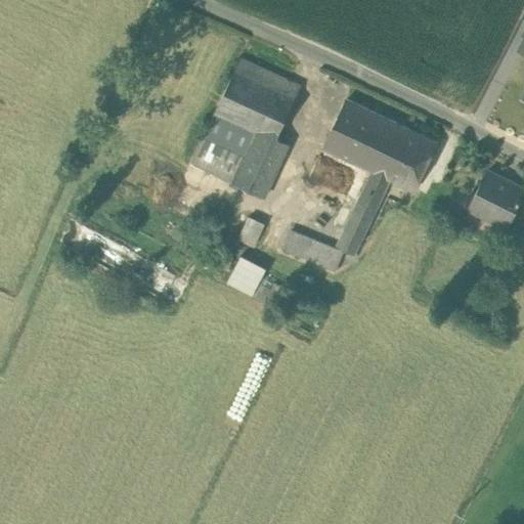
[(300,86),(241,58),(215,111),(275,139),(276,136),(300,86)]
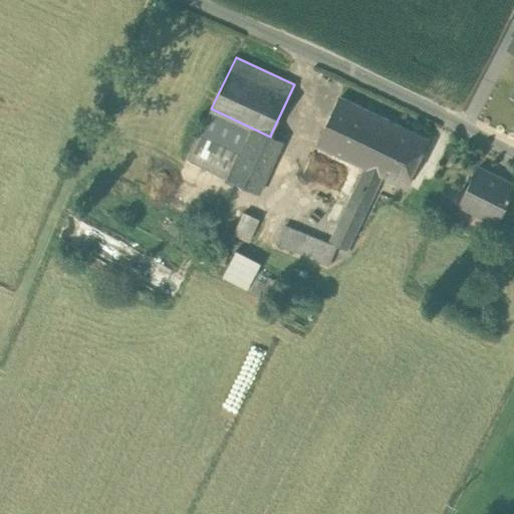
[(332,79),(317,72),(313,81),(328,88),(332,79)]
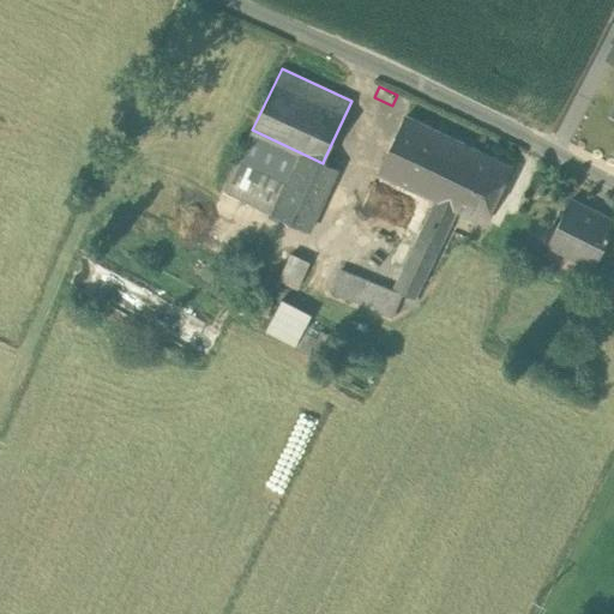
[(479,152),(405,116),(379,172),(435,199),(393,288),(403,293),(414,299),(458,210),(451,206),(479,152)]
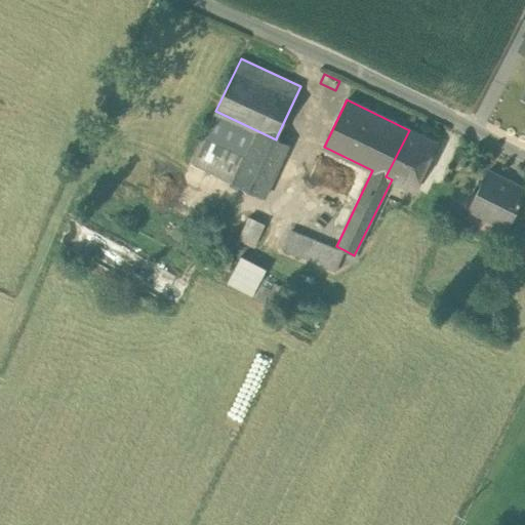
[(276,139),(215,111),(203,136),(245,156),(232,183),(264,198),(290,143),(277,136),(276,139)]
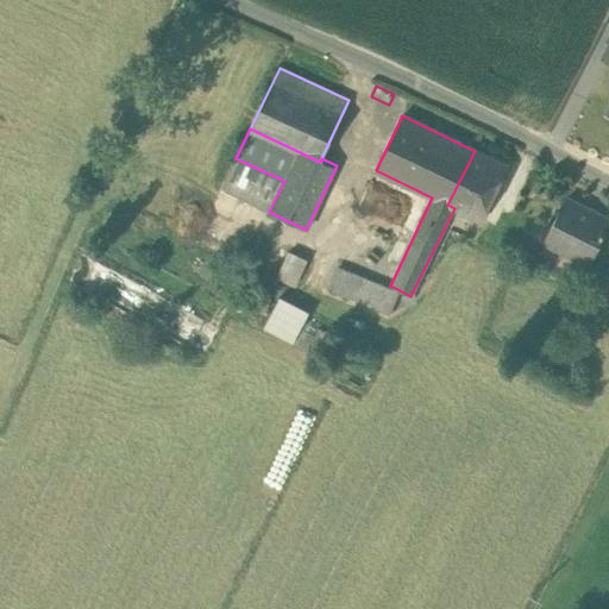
[(508,168),(475,151),(447,205),(454,208),(481,221),(508,168)]
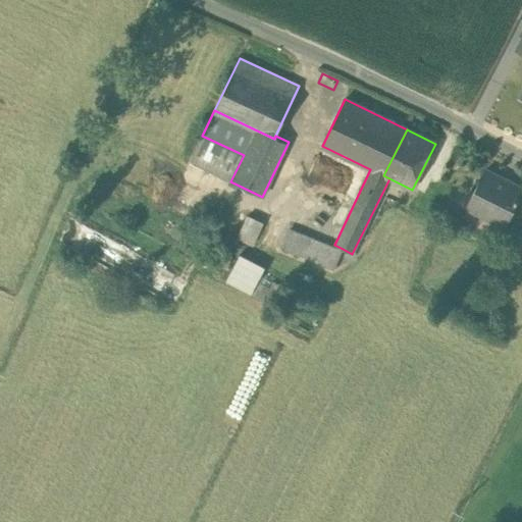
[(244,155),(202,136),(190,162),(230,181),(244,155)]
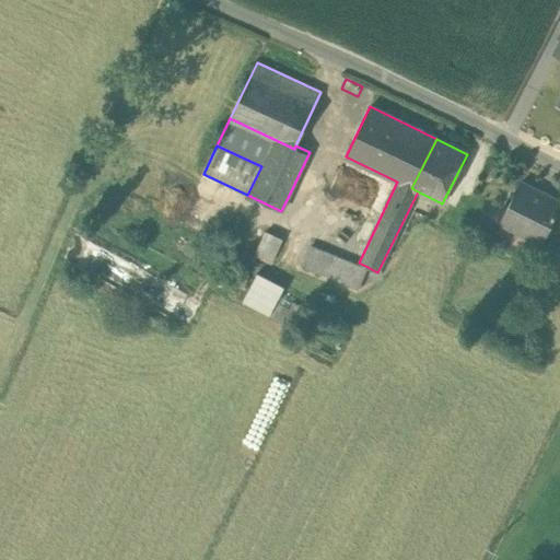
[(559,206),(559,202),(522,183),(503,221),(525,232),(523,235),(540,244),(559,206)]
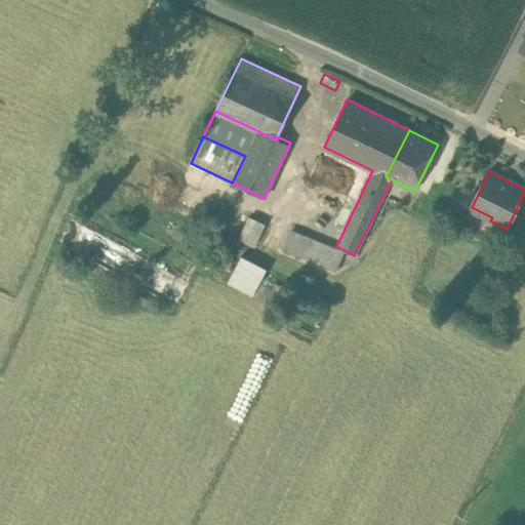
[(266,224),(248,216),(238,240),(255,247),(266,224)]
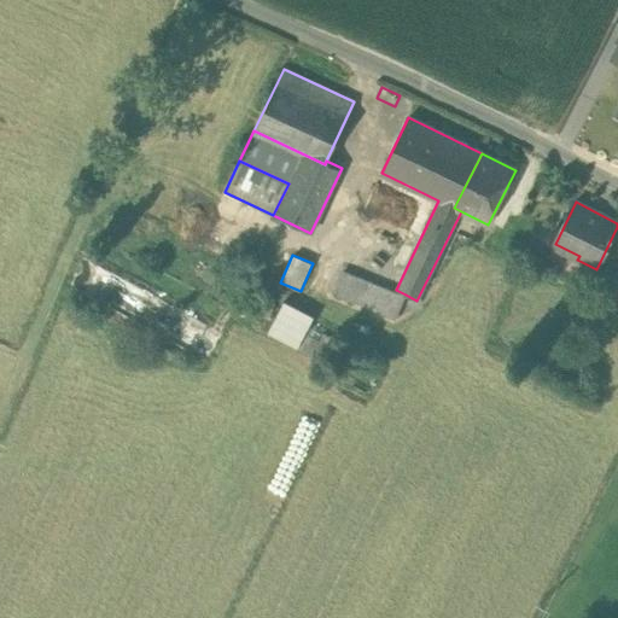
[(396,319),(406,295),(344,269),(334,293),(396,319)]
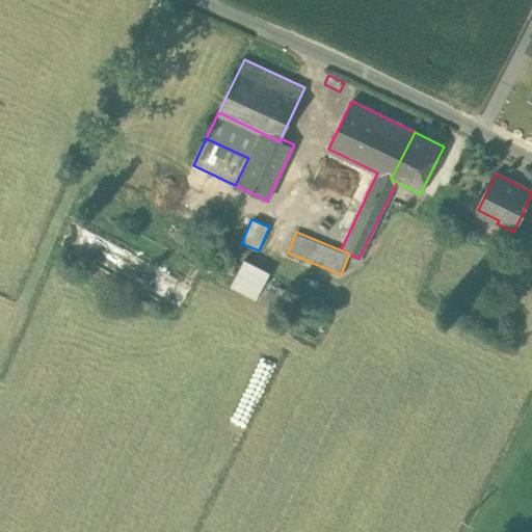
[(233,288),(285,312),(293,292),(269,281),(274,269),(247,257),(233,288)]
